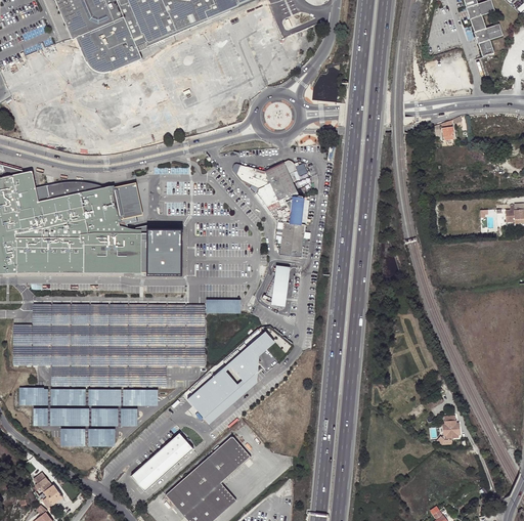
[(32,90),(45,74),(25,33),(16,28),(4,0),(0,0),(0,51),(11,84),(32,90)]
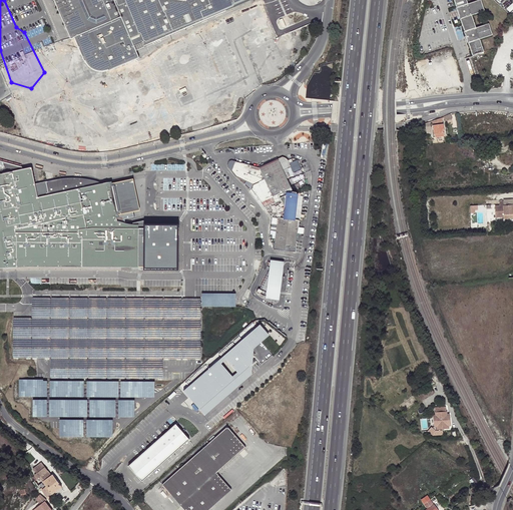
[(79,78),(108,67),(95,65),(87,60),(81,50),(73,32),(70,33),(60,9),(55,12),(50,1),(50,0),(35,0),(42,14),(38,22),(49,46),(60,43),(69,60),(79,78)]
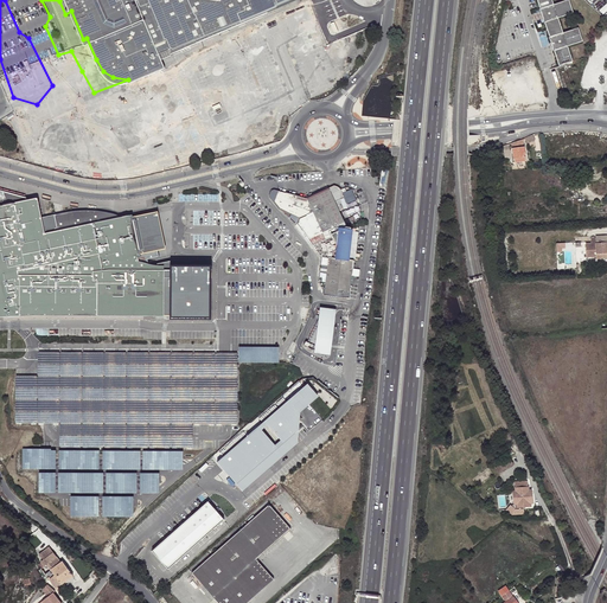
[(59,0),(59,1),(65,14),(71,11),(83,39),(87,38),(96,59),(103,71),(113,77),(128,79),(165,66),(164,62),(172,59),(171,57),(179,55),(181,53),(301,0),(59,0)]
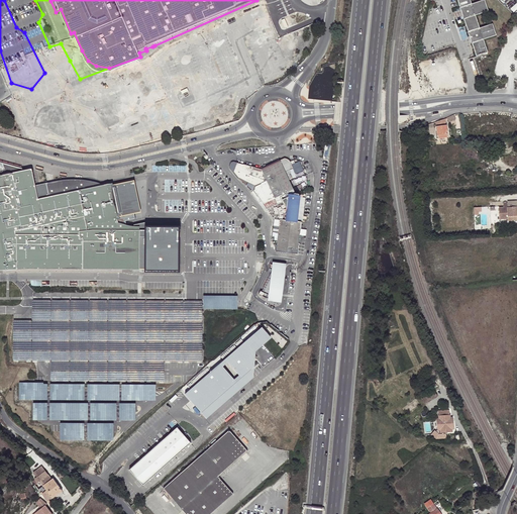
[(463,22),(471,46),(474,55),(486,50),(483,36),(495,33),(492,21),(479,24),(475,13),(488,9),(486,0),(475,0),(472,1),(471,0),(456,0),(458,7),(463,22)]
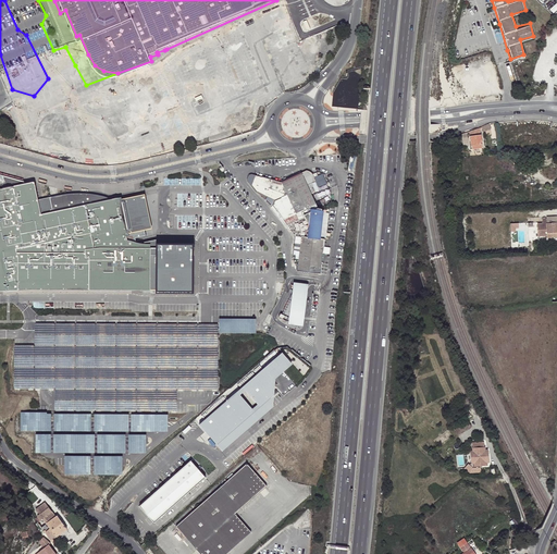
[(114,90),(97,101),(128,144),(131,147),(145,143),(205,117),(208,122),(252,105),(256,95),(274,87),(280,85),(296,78),(300,41),(298,38),(286,9),(281,8),(280,7),(227,28),(229,35),(111,85),(112,87),(114,90)]
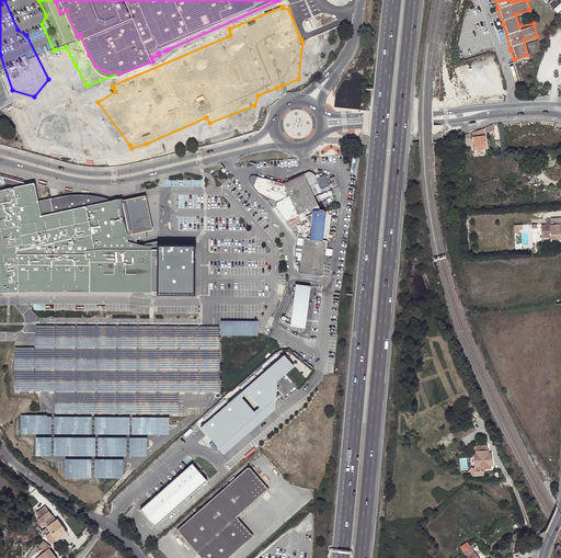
[(316,7),(298,13),(305,32),(322,25),(316,7)]
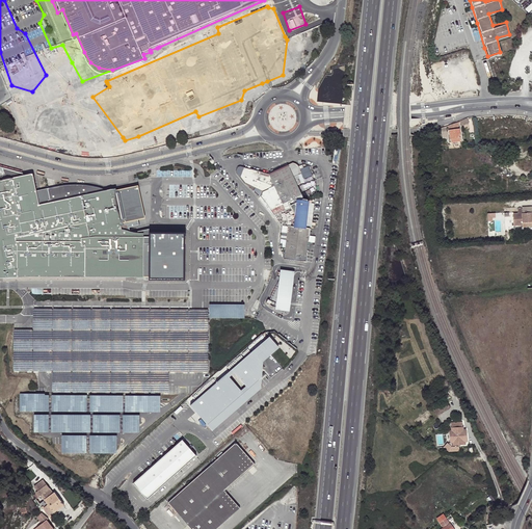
[(62,45),(51,48),(72,62),(62,45)]
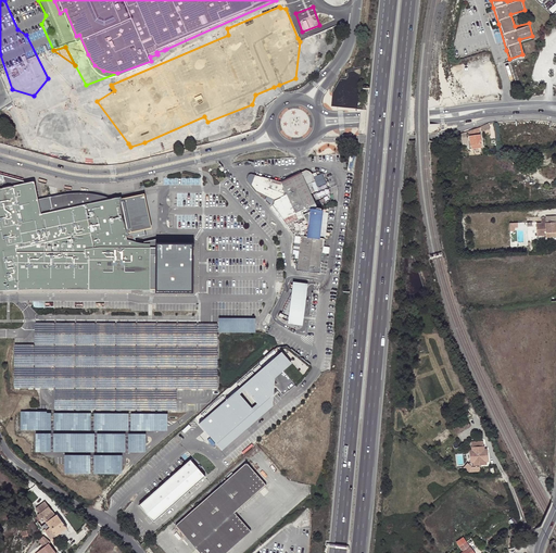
[(150,57),(151,61),(160,58),(168,53),(166,49),(164,50),(156,52),(158,54),(150,57)]
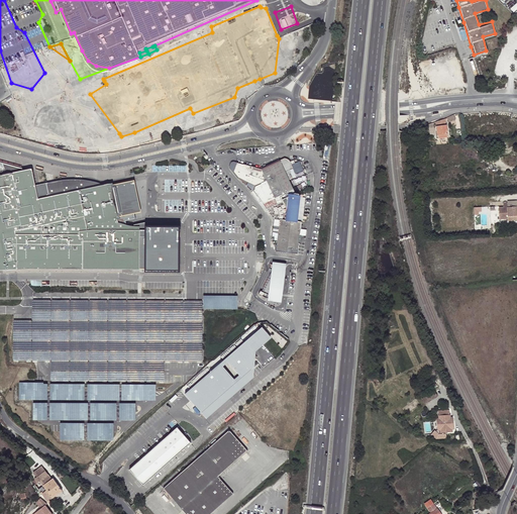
[(57,70),(44,73),(31,89),(37,91),(63,84),(80,79),(70,61),(65,68),(57,70)]
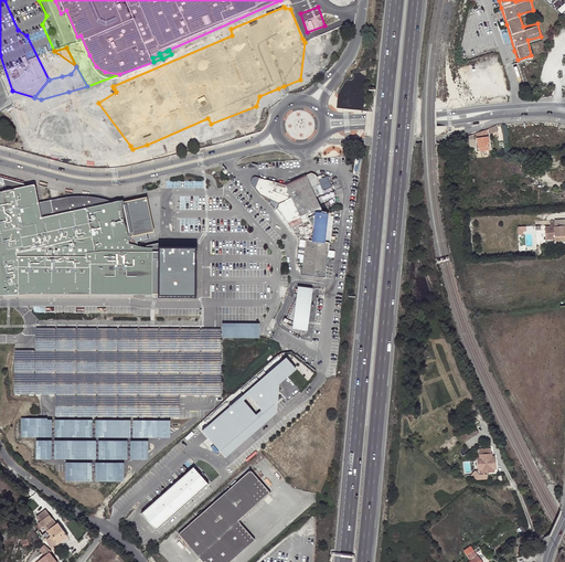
[(54,115),(44,116),(40,131),(60,135),(63,140),(77,145),(84,141),(70,109),(54,115)]
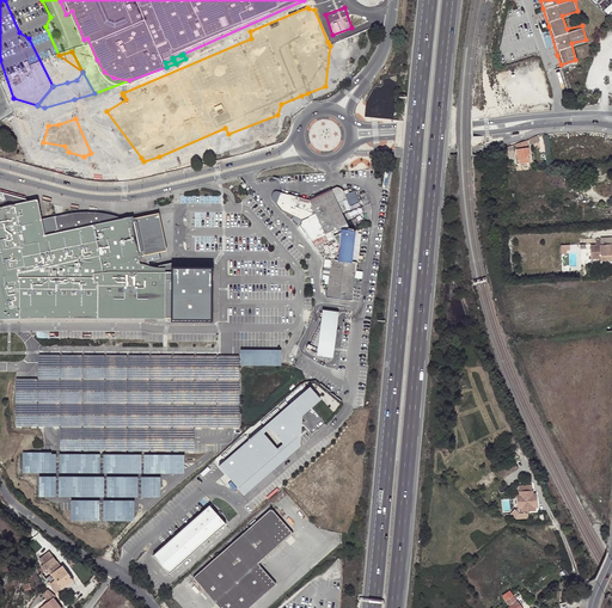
[(526,139),(514,143),(516,158),(518,163),(530,161),(528,157),(526,140),(526,139)]
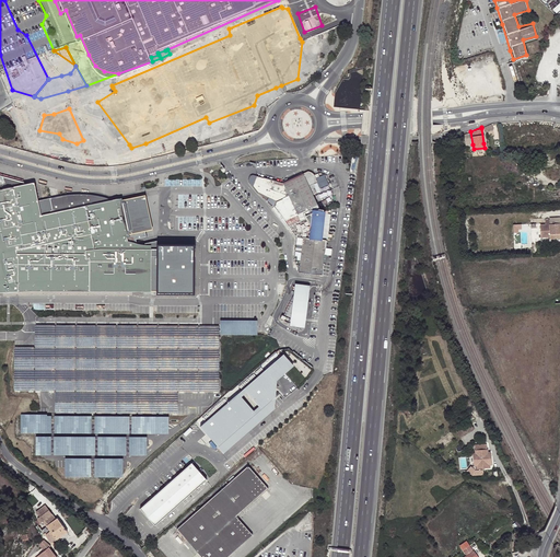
[(524,151),(521,152),(522,155),(525,155),(525,160),(536,159),(534,150),(524,151)]
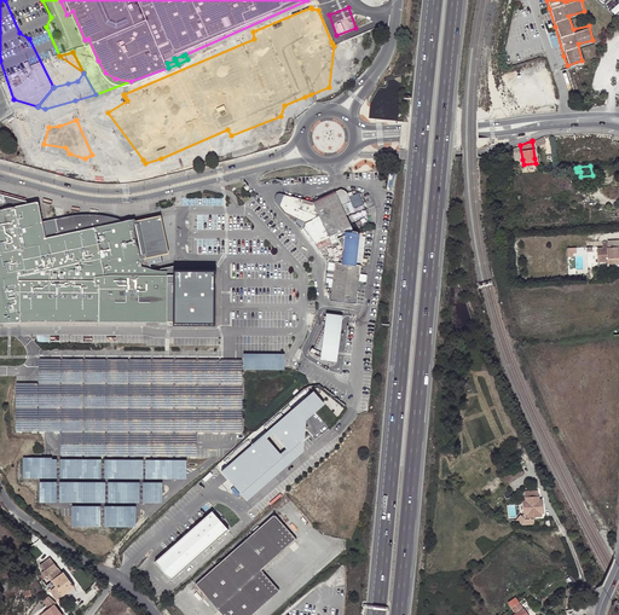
[(311,201),(283,193),(278,204),(284,210),(304,221),(301,226),(318,249),(325,259),(327,260),(325,276),(324,276),(323,283),(324,283),(324,288),(327,288),(325,291),(329,291),(328,299),(329,299),(335,300),(354,302),(359,265),(356,264),(359,232),(357,232),(357,231),(353,230),(345,213),(346,212),(347,209),(346,207),(347,206),(345,202),(347,201),(348,199),(347,195),(346,191),(345,190),(342,189),(339,187),(334,190),(311,201)]
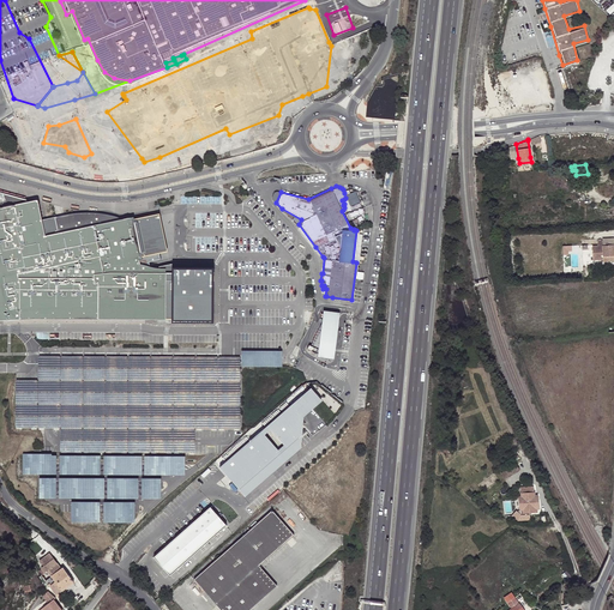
[(0,206),(26,201),(24,199),(25,195),(0,188),(0,206)]
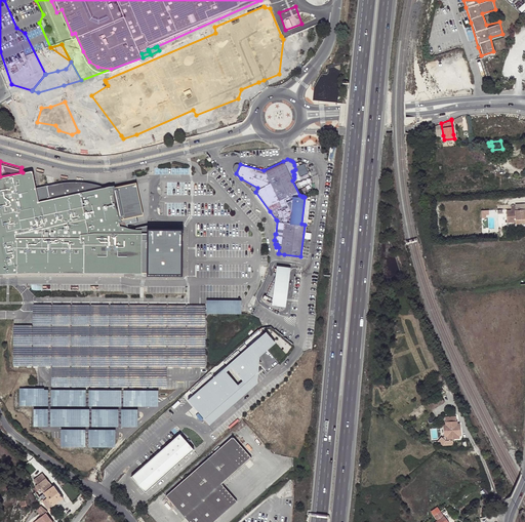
[(23,172),(0,176),(0,273),(30,273),(142,273),(142,272),(149,272),(149,276),(185,276),(185,229),(171,229),(171,226),(153,224),(138,228),(137,229),(136,229),(130,228),(129,224),(138,222),(137,216),(143,215),(138,199),(135,181),(104,187),(101,185),(95,184),(91,183),(86,182),(77,182),(73,182),(68,182),(54,184),(46,185),(49,197),(38,199),(32,170),(31,170),(23,172)]
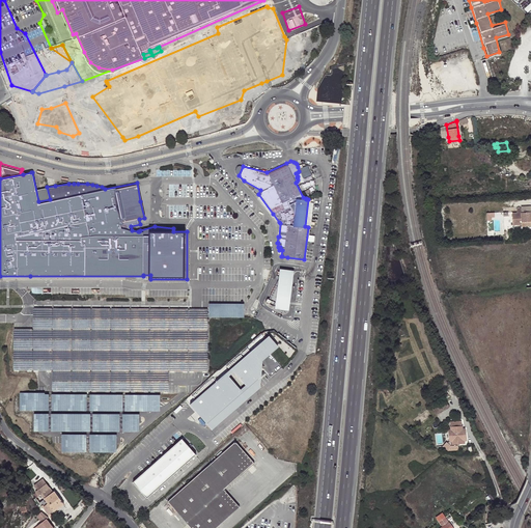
[(530,207),(518,209),(511,209),(511,221),(522,221),(522,223),(530,222),(530,207)]
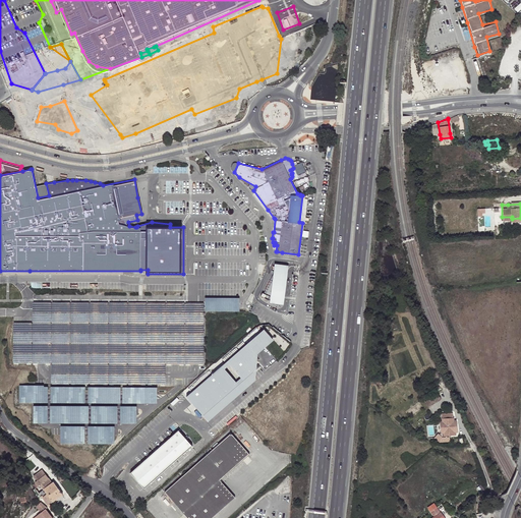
[(263,296),(269,298),(273,299),(283,300),(284,290),(285,290),(285,282),(285,281),(286,267),(276,266),(276,268),(265,293),(264,293),(263,293),(263,294),(263,295),(263,296)]
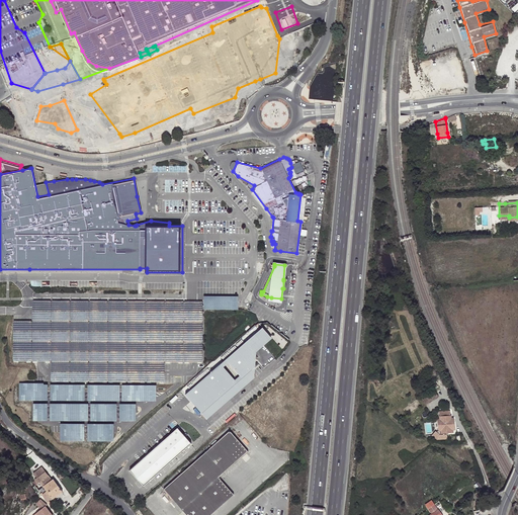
[(263,328),(247,341),(255,351),(255,367),(202,413),(207,419),(255,377),(256,364),(256,352),(272,339),(263,328)]
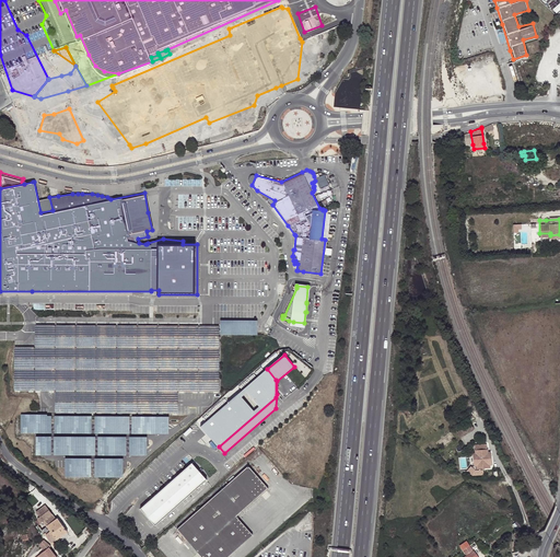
[(276,380),(267,369),(201,427),(219,447),(276,397),(276,380)]
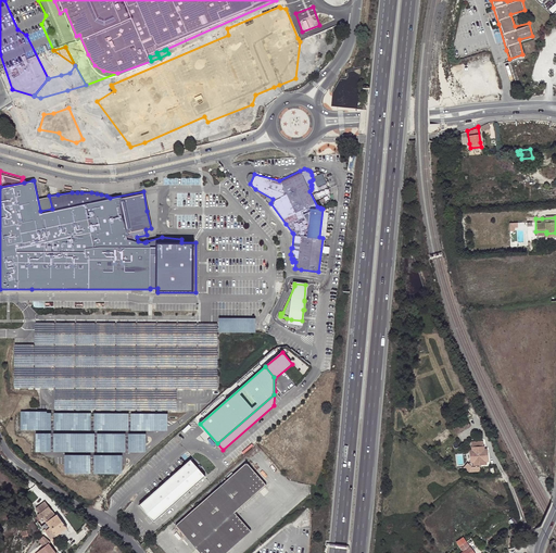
[(452,420),(454,428),(470,424),(468,415),(452,420)]
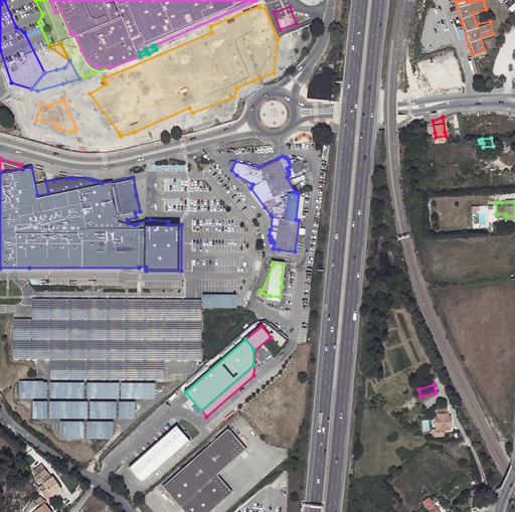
[(449,413),(448,405),(437,406),(438,414),(435,414),(437,425),(439,425),(440,429),(450,428),(450,424),(453,424),(451,413),(449,413)]
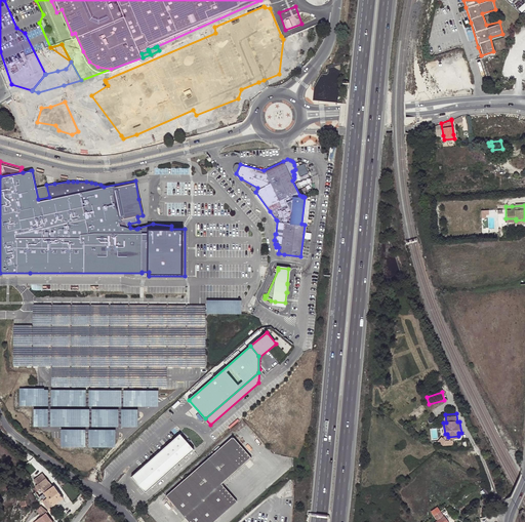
[(65,426),(65,443),(89,444),(89,426),(65,426)]
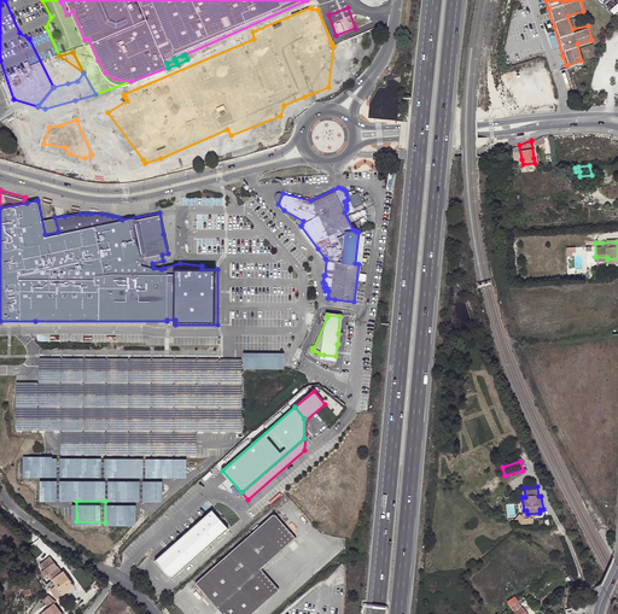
[(219,514),(213,508),(156,557),(172,577),(228,526),(222,519),(219,514)]
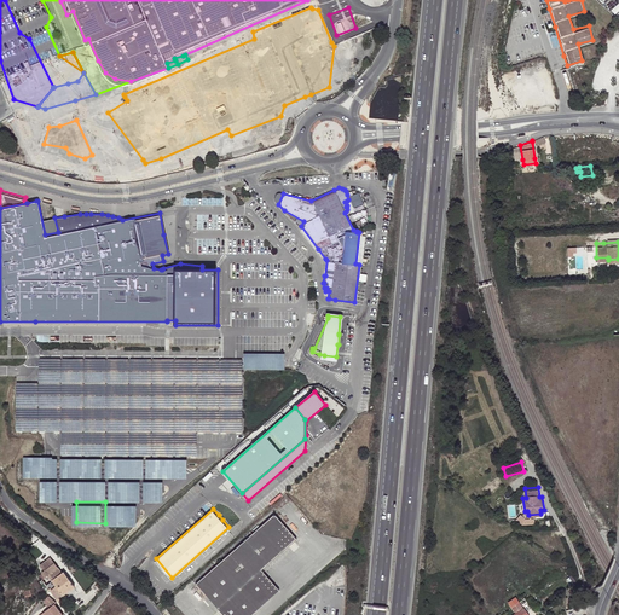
[(253,528),(237,543),(259,567),(261,564),(296,535),(276,510),(261,522),(253,528)]
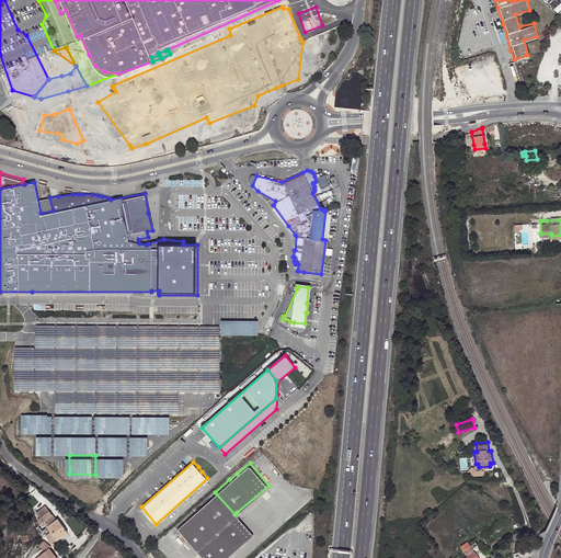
[(227,477),(229,479),(237,474),(235,470),(227,477)]
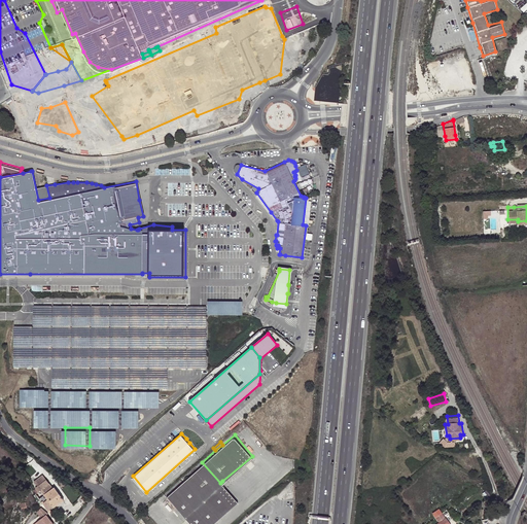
[(220,483),(202,462),(167,492),(192,523),(206,523),(217,515),(204,497),(220,483)]
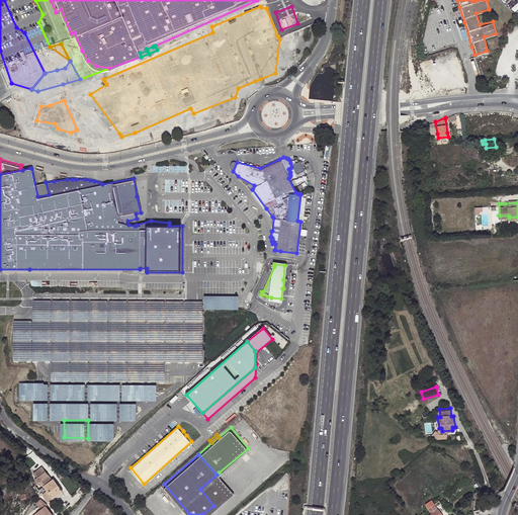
[(42,465),(35,470),(37,473),(32,477),(35,481),(33,483),(41,493),(42,492),(48,499),(52,496),(62,489),(53,476),(53,477),(51,474),(40,481),(39,479),(47,471),(42,465)]
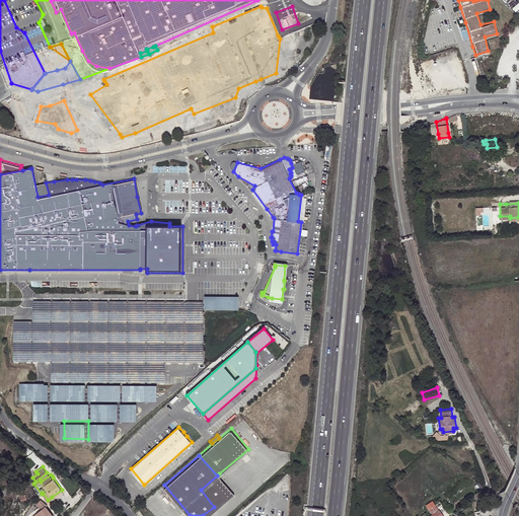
[(232,491),(217,475),(201,490),(214,507),(232,491)]
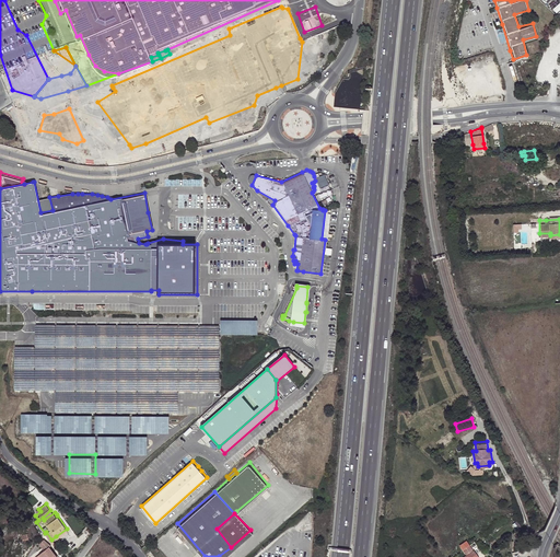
[(49,544),(38,552),(42,556),(51,556),(57,554),(49,544)]
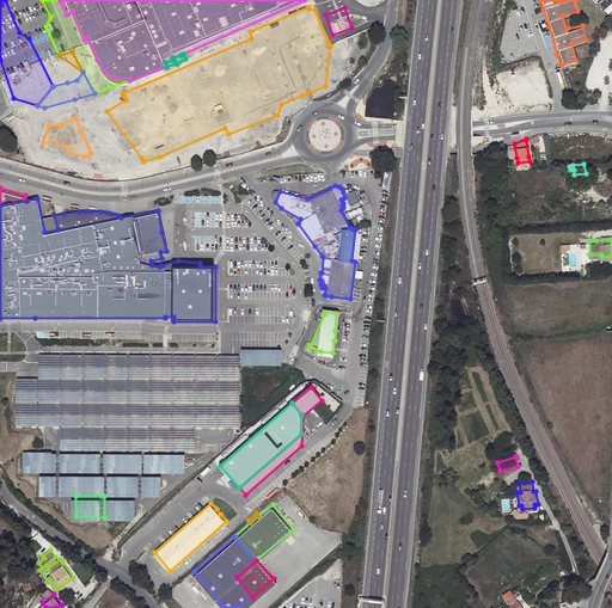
[(508,602),(500,607),(518,607),(524,605),(518,596),(508,603),(508,602)]
